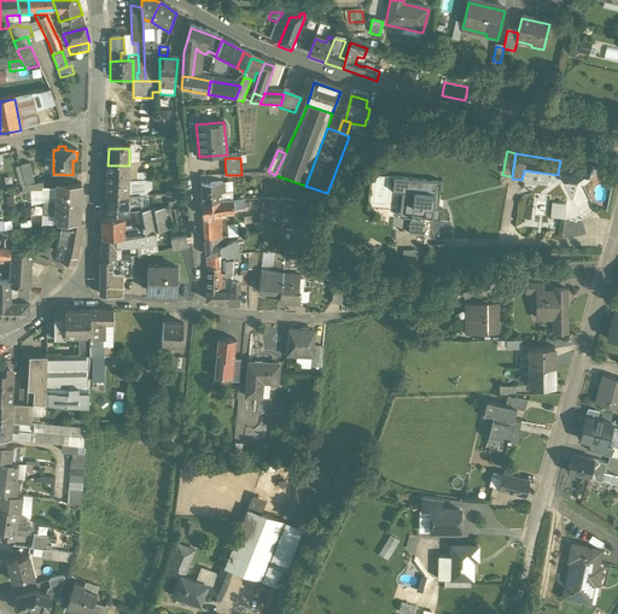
[(590,165),(560,161),(558,175),(560,176),(559,180),(564,186),(566,185),(577,186),(578,179),(588,180),(590,165)]
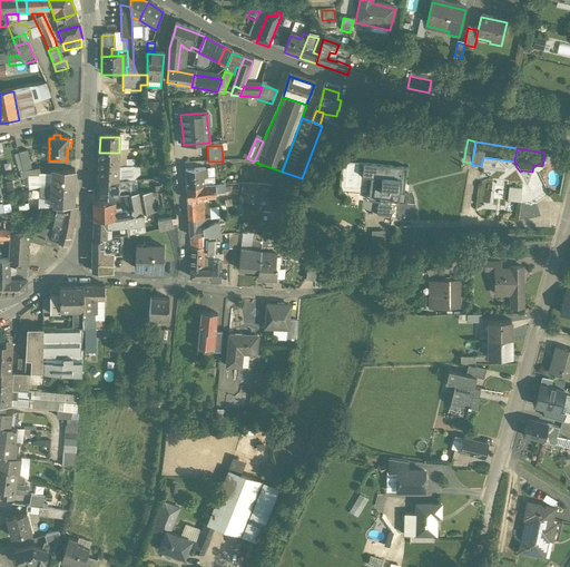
[(119,153),(99,153),(98,169),(118,169),(119,153)]
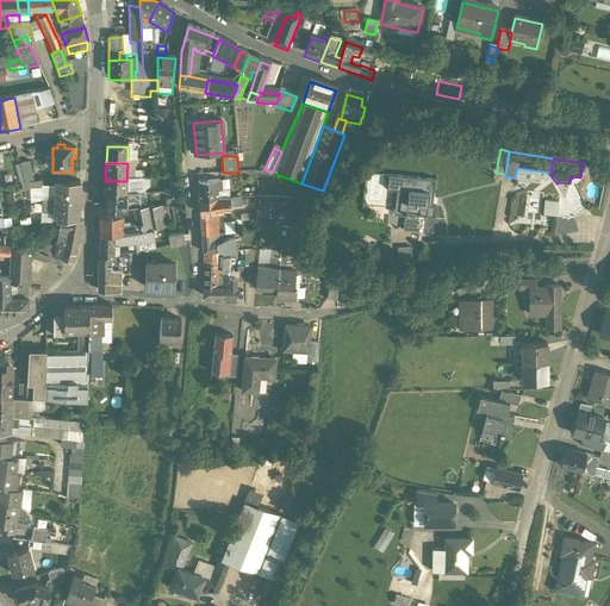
[(33,185),(29,164),(20,167),(25,186),(29,186),(33,185)]
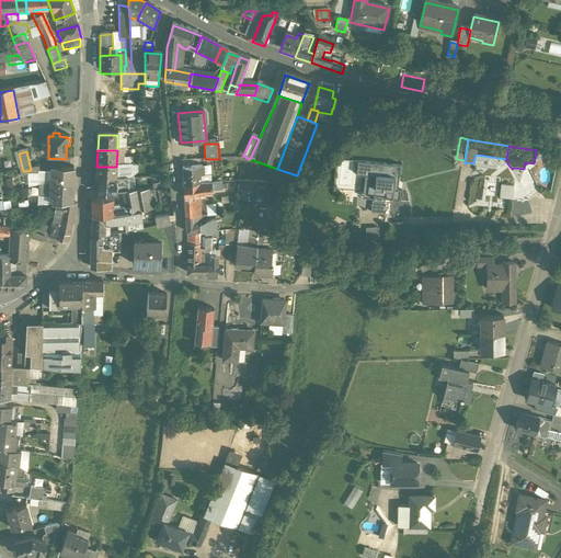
[(138,173),(138,167),(133,166),(133,160),(124,160),(124,177),(132,177),(132,173),(138,173)]
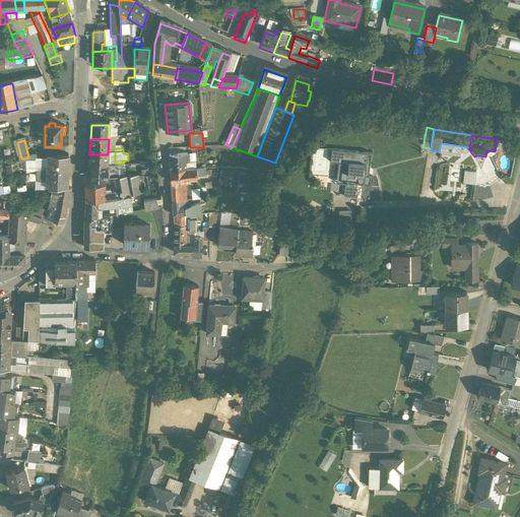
[(370,154),(331,149),(329,160),(338,162),(336,182),(344,183),(362,185),(369,186),(370,176),(368,176),(370,154)]
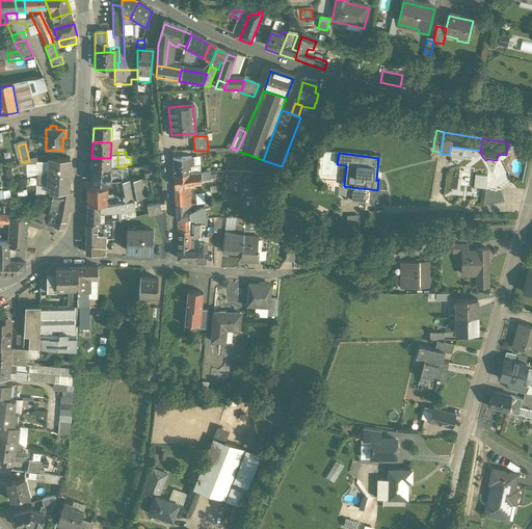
[(191,157),(173,158),(174,175),(190,174),(189,166),(192,166),(191,157)]
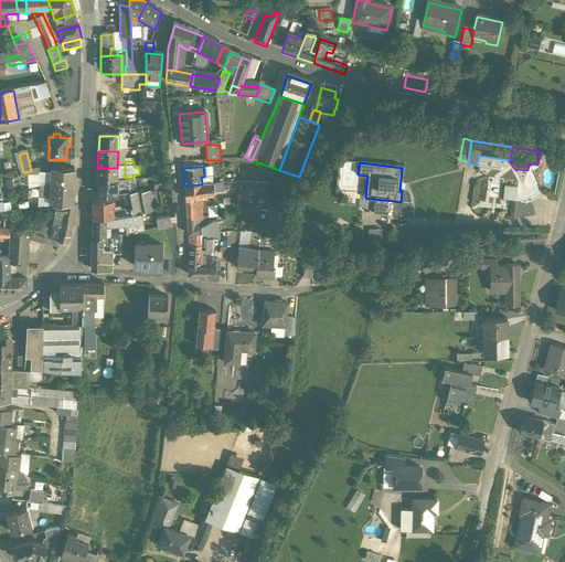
[(117,168),(97,168),(97,182),(117,181),(117,168)]
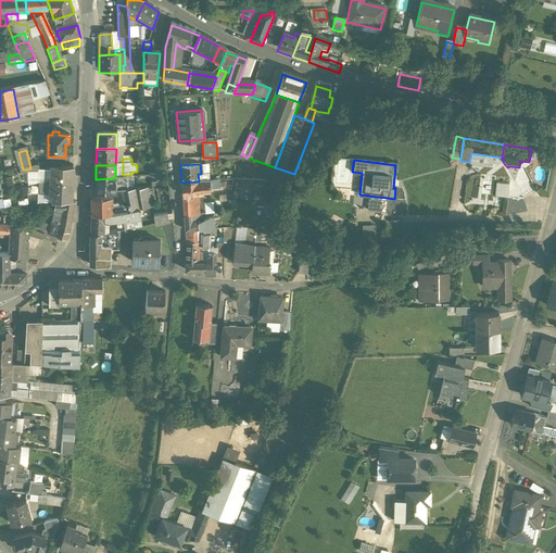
[(30,168),(26,170),(27,176),(30,176),(39,174),(40,174),(38,166),(30,168)]
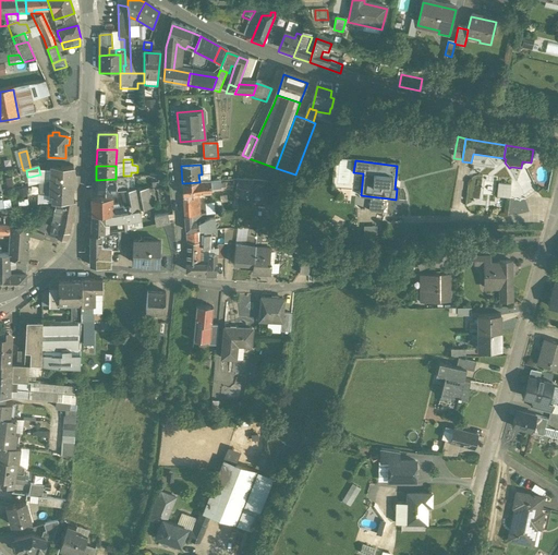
[(61,172),(51,171),(51,172),(50,183),(73,185),(73,170),(61,169),(61,172)]
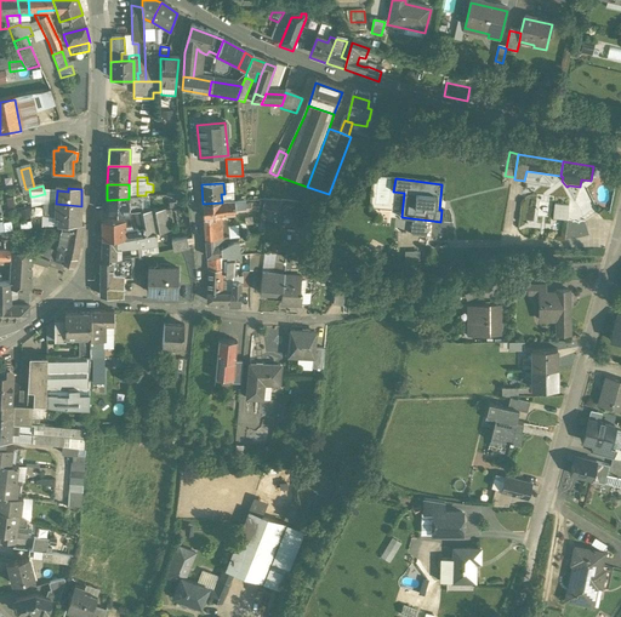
[(26,189),(22,190),(23,199),(27,198),(28,207),(35,205),(34,196),(30,196),(29,189),(26,189)]
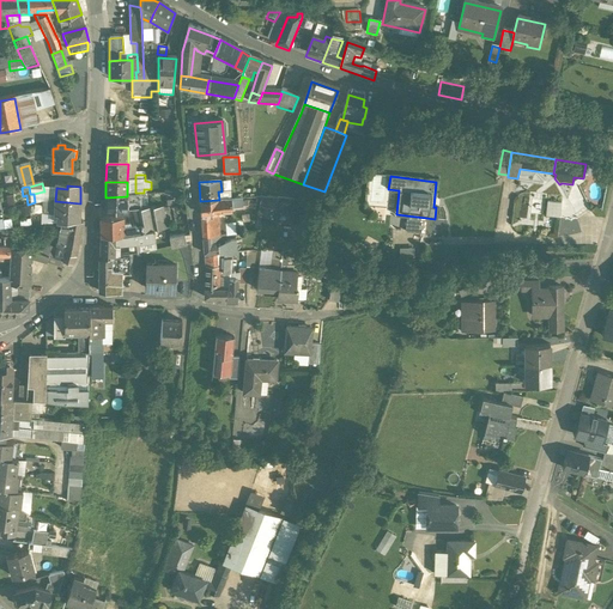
[(44,192),(43,192),(44,203),(55,202),(55,201),(56,189),(53,189),(44,192)]
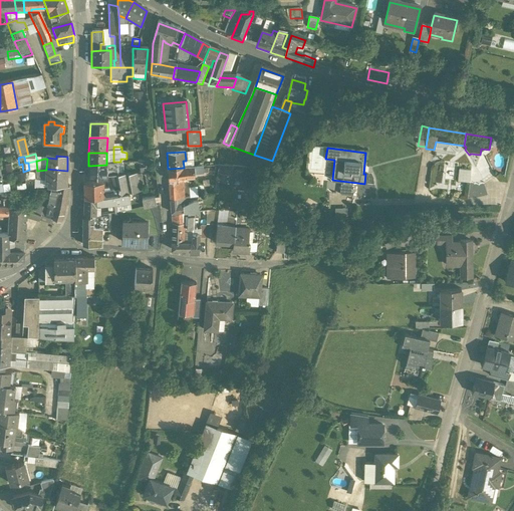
[(106,165),(88,166),(87,180),(106,178),(106,165)]
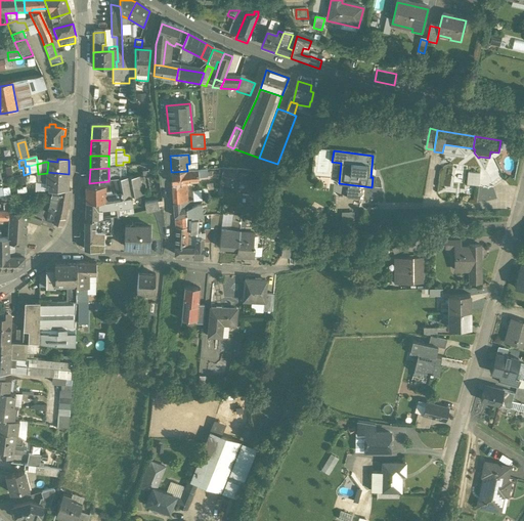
[(120,168),(108,168),(108,181),(115,181),(121,180),(120,168)]
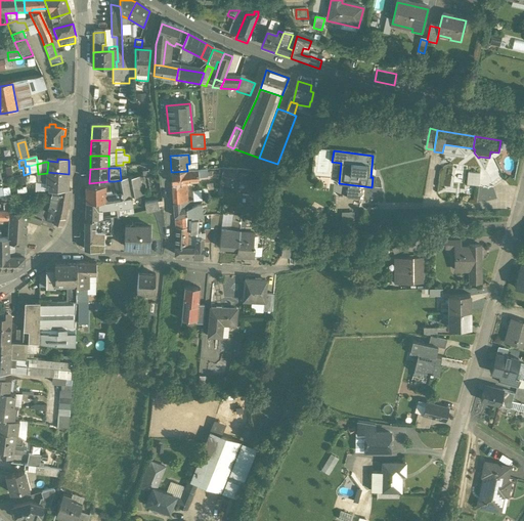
[(236,171),(224,169),(222,177),(234,179),(235,175),(236,171)]
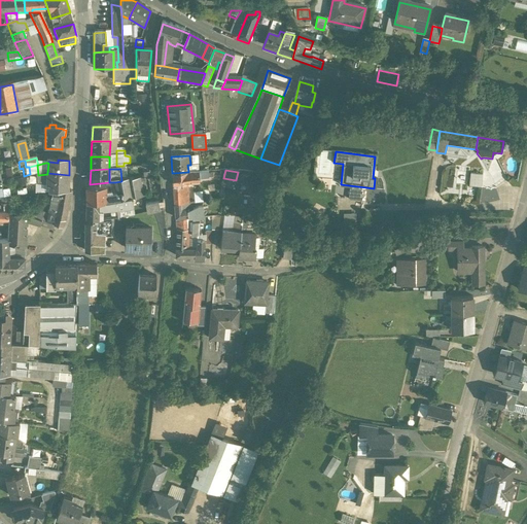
[(188,172),(172,173),(173,184),(191,182),(190,180),(190,172),(188,172)]
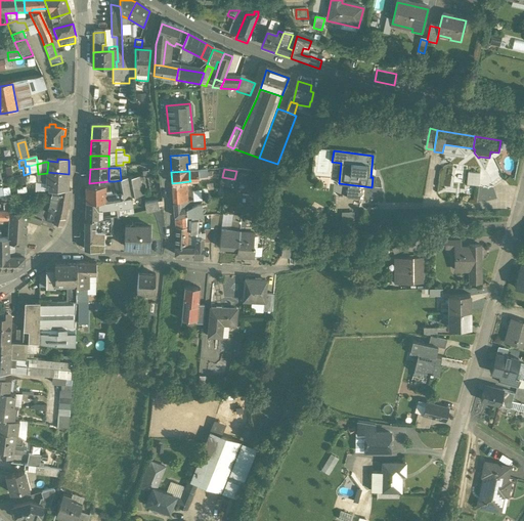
[(69,174),(47,172),(47,173),(47,186),(49,186),(49,192),(53,192),(57,191),(68,191),(68,183),(69,174)]
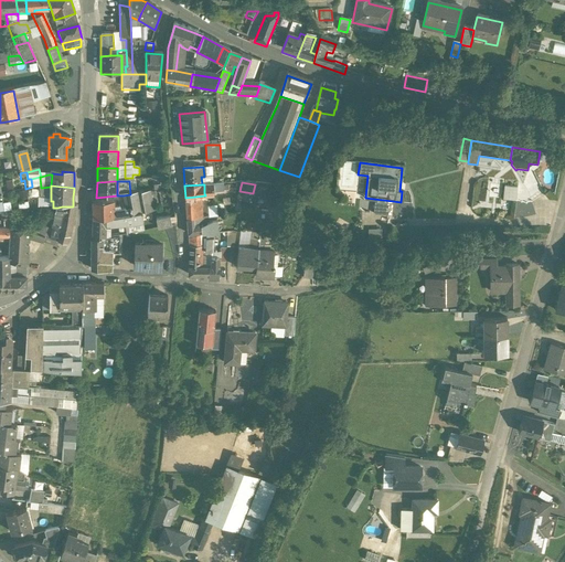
[(51,187),(41,188),(40,200),(51,201),(51,187)]
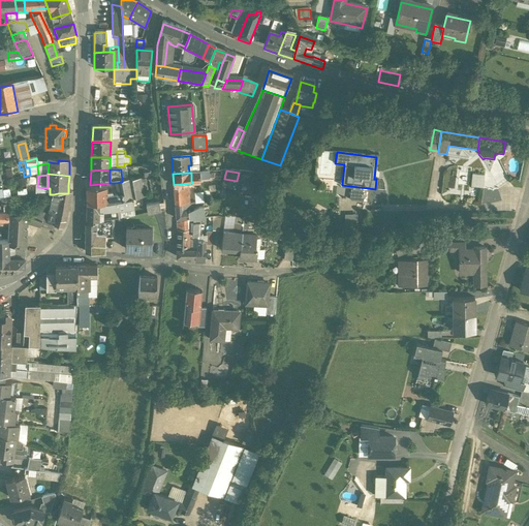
[(237,181),(224,179),(222,186),(234,189),(237,181)]
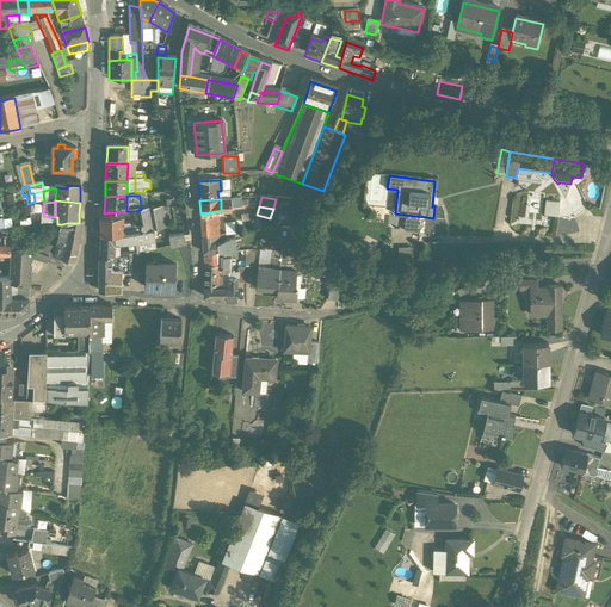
[(141,210),(134,211),(135,217),(139,216),(140,220),(135,220),(136,228),(141,228),(142,235),(154,233),(167,230),(162,209),(141,210)]
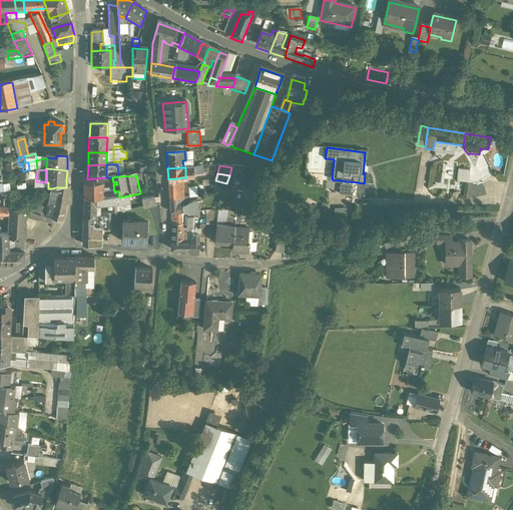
[(235,177),(229,175),(226,183),(233,185),(235,177)]
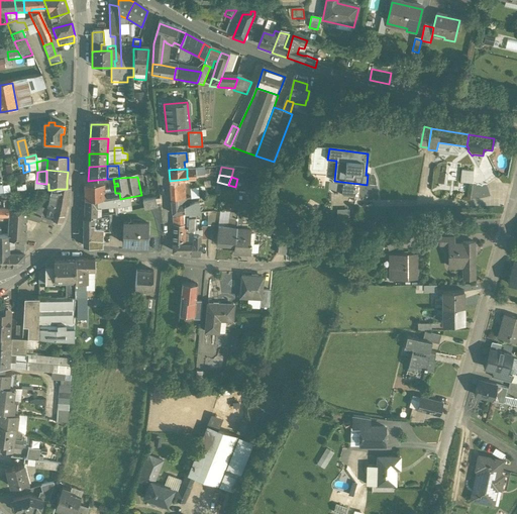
[(359,184),(342,182),(340,195),(357,197),(359,184)]
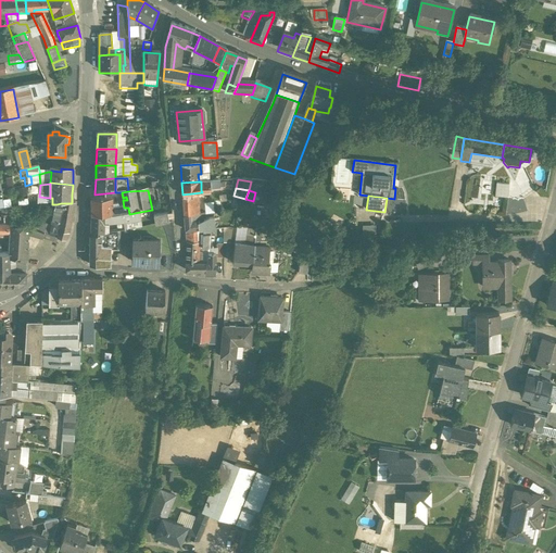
[(52,204),(52,198),(50,198),(39,197),(37,197),(36,208),(52,204)]
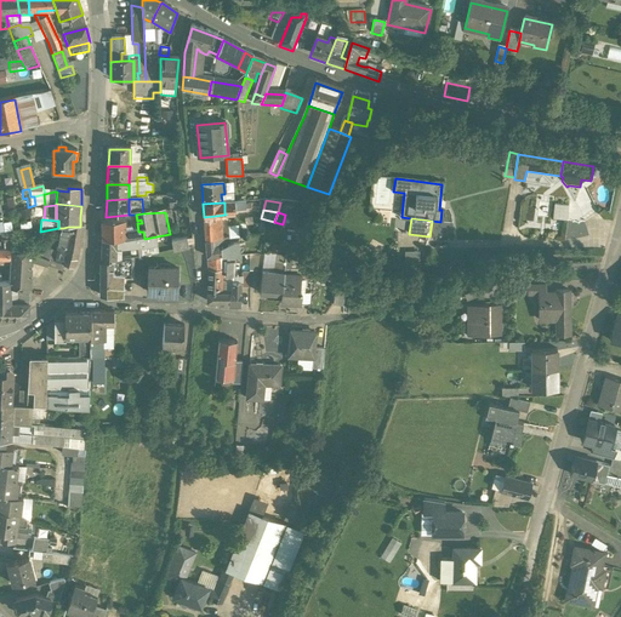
[(220,220),(212,220),(212,221),(204,221),(205,241),(223,240),(223,236),(221,236),(220,220)]
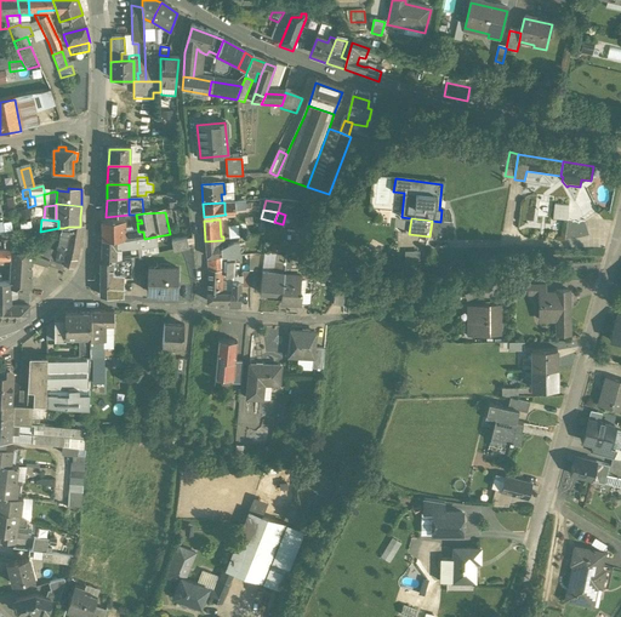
[(129,233),(129,223),(102,223),(102,243),(125,241),(144,239),(143,232),(138,232),(129,233)]
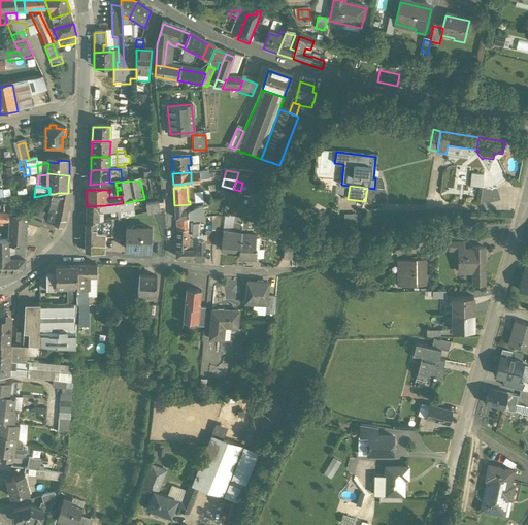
[(203,192),(195,192),(196,202),(204,202),(203,192)]
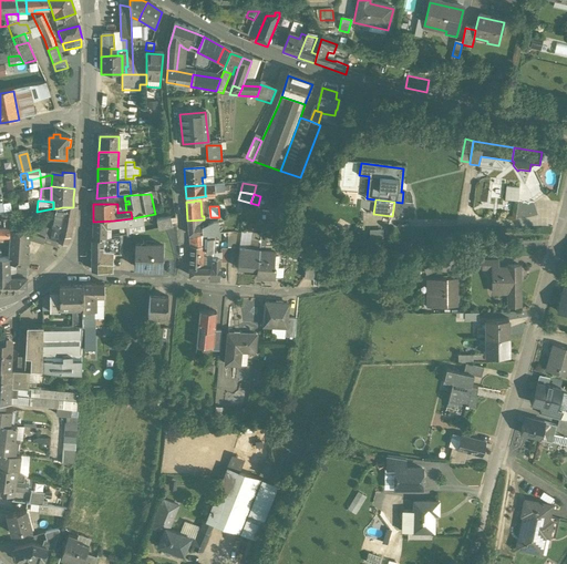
[(62,207),(58,208),(55,214),(51,213),(50,219),(54,221),(51,234),(71,237),(76,207),(73,207),(62,207)]
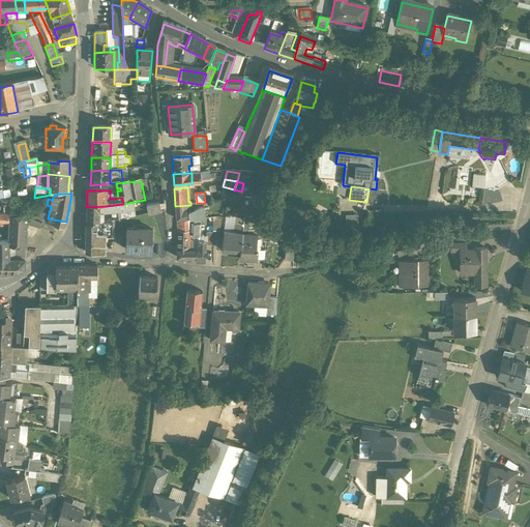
[(123,204),(107,206),(107,214),(135,211),(134,203),(134,202),(123,204)]
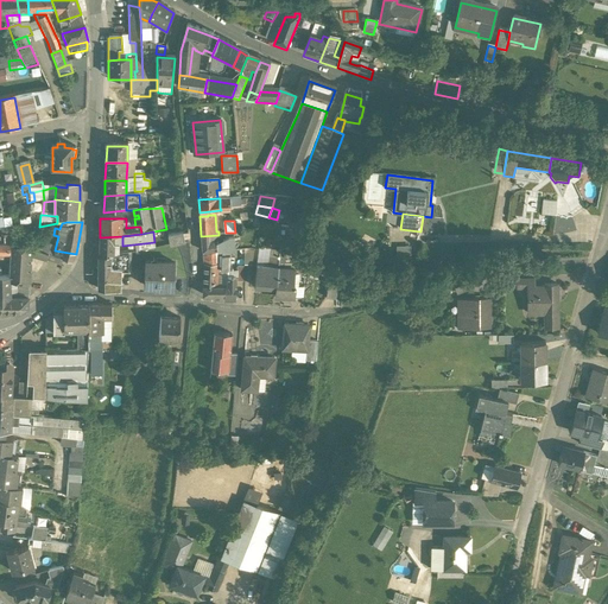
[(183,234),(168,236),(170,247),(184,245),(183,234)]
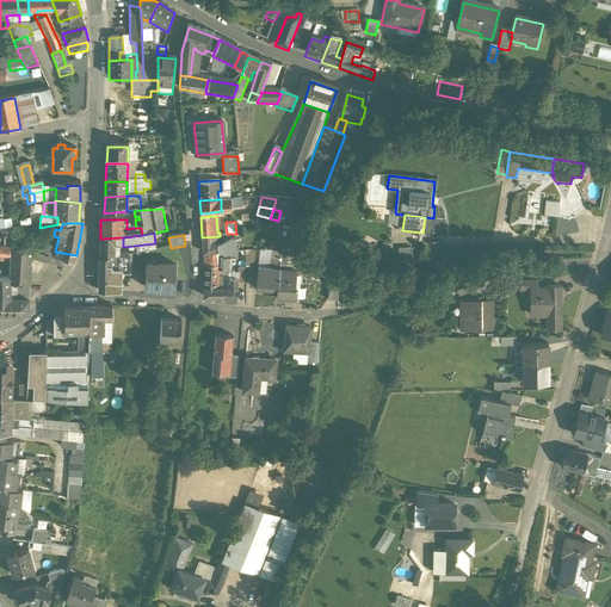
[(220,236),(202,237),(203,253),(217,252),(217,247),(221,247),(220,236)]
